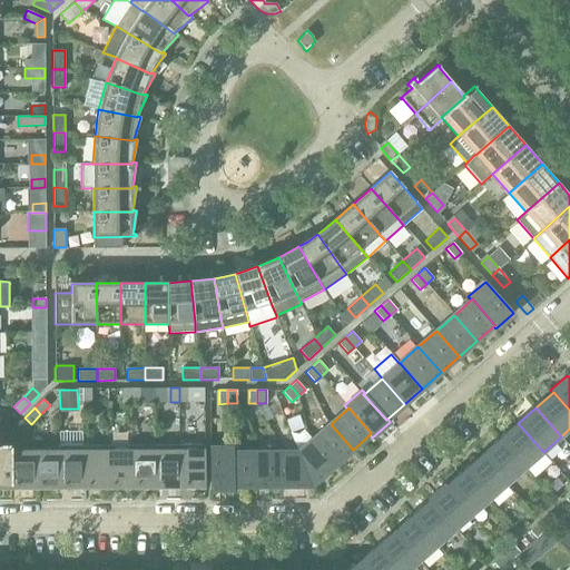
[(518,423),(499,440),(524,469),(533,478),(551,462),(543,452),(518,423)]
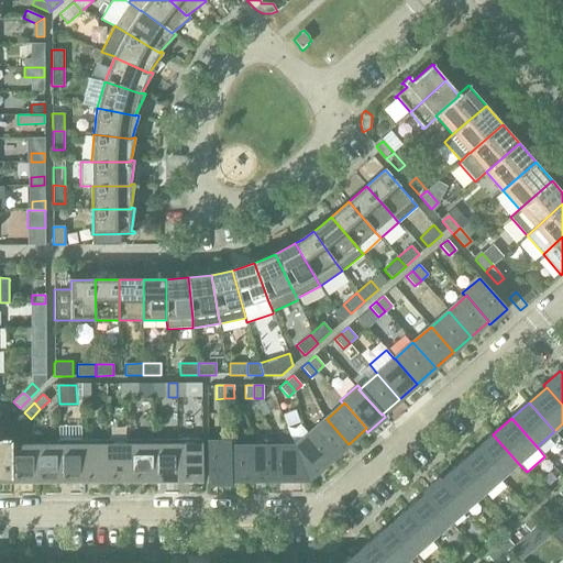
[(308,434),(331,460),(349,444),(327,419),(308,434)]
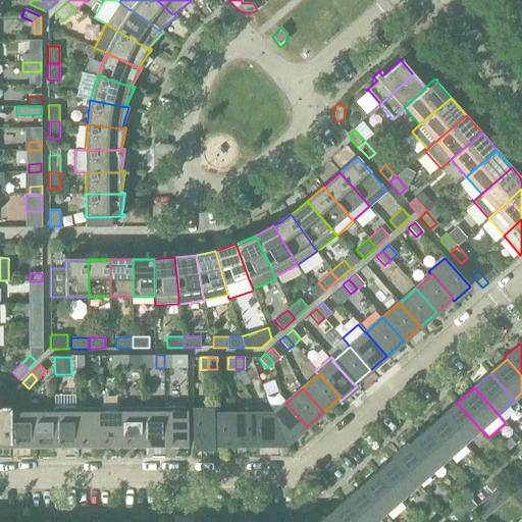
[(284,446),(307,426),(285,403),(273,414),(284,446)]
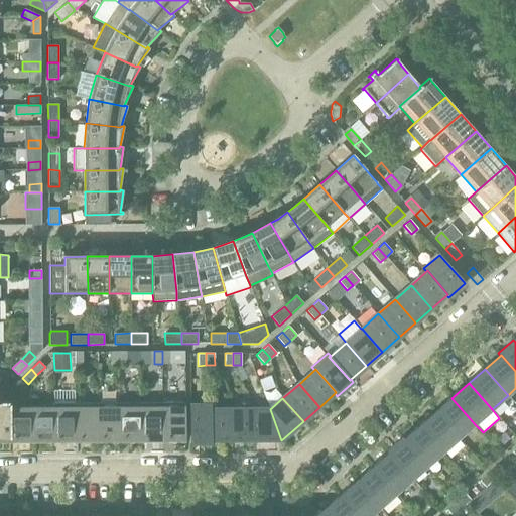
[(459,438),(475,424),(452,398),(435,412),(459,438)]
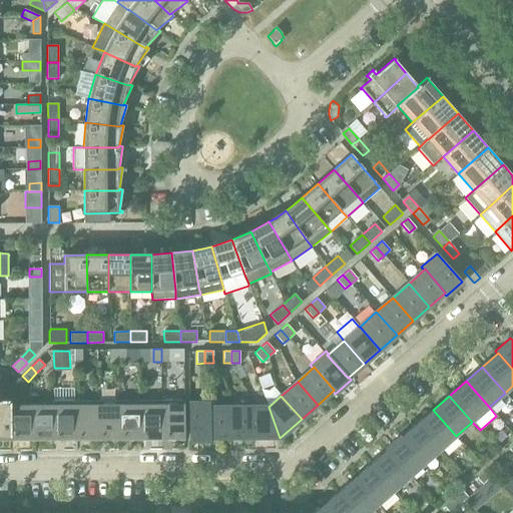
[(96,439),(118,439),(118,400),(96,401),(96,439)]
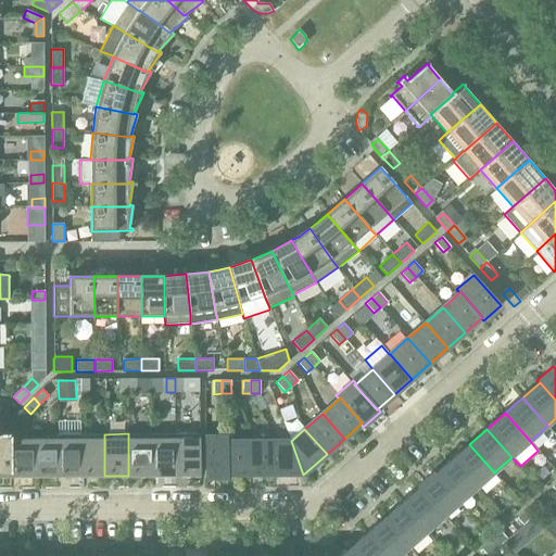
[(128,433),(128,476),(152,475),(151,433),(128,433)]
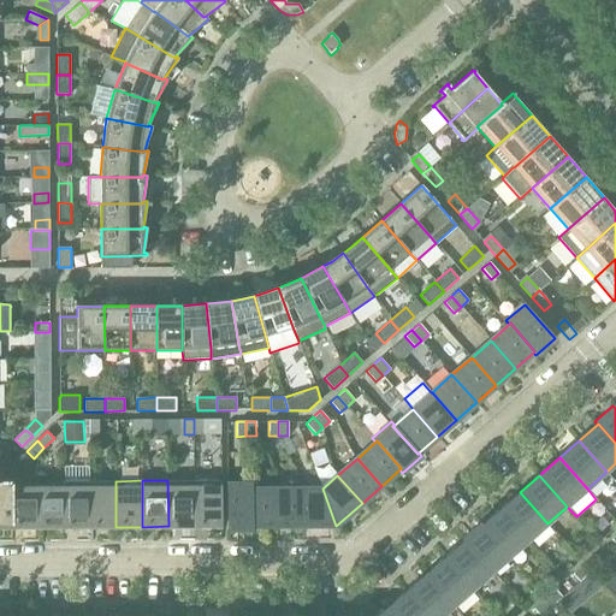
[(169,526),(194,526),(194,480),(167,480),(169,526)]
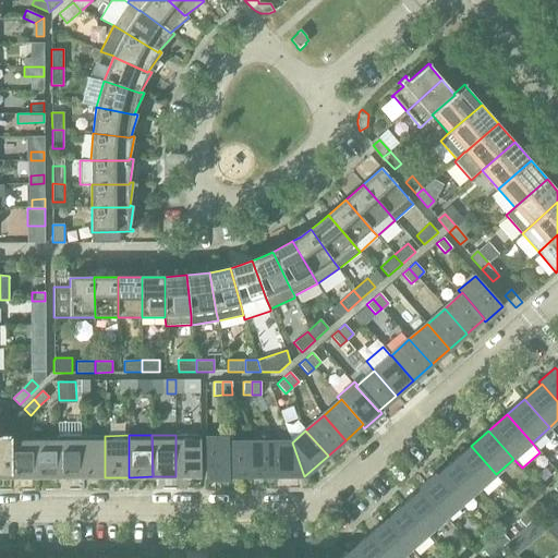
[(201,435),(176,435),(176,476),(201,476),(201,435)]
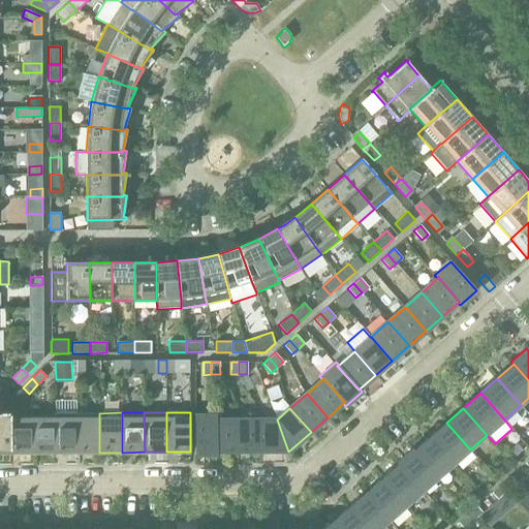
[(0,453),(10,453),(10,418),(10,413),(0,413),(0,453)]
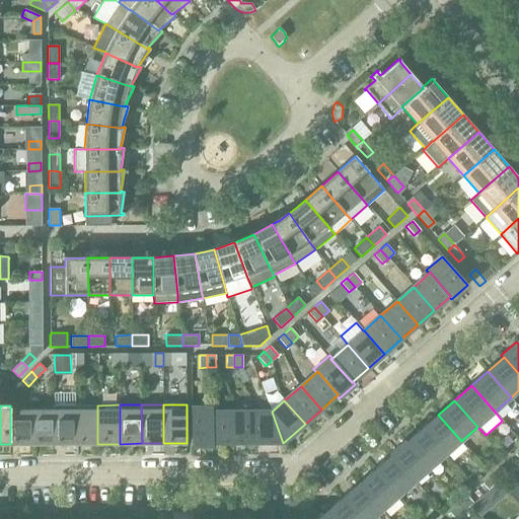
[(54,444),(76,444),(75,405),(53,405),(53,411),(54,411),(54,444)]
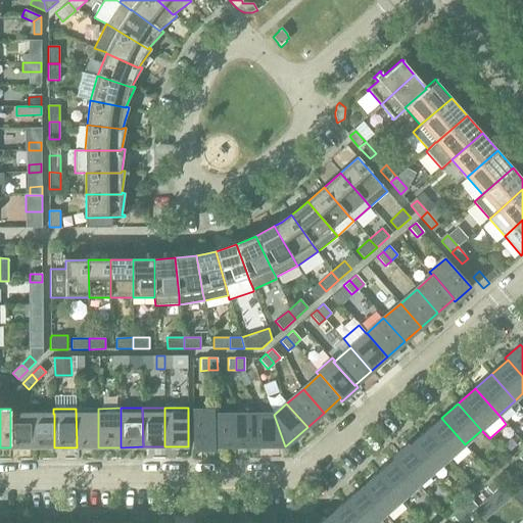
[(98,409),(76,409),(77,447),(98,447),(98,409)]
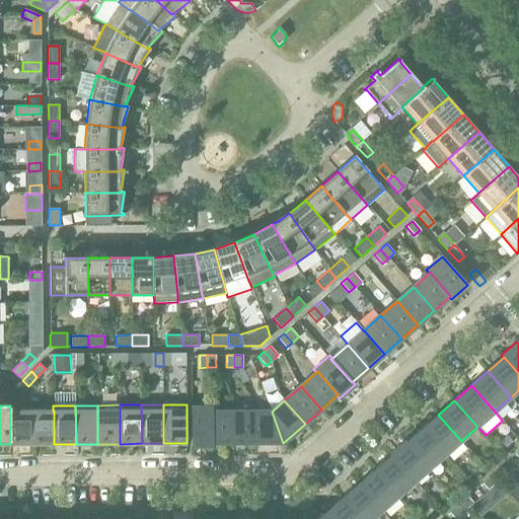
[(212,446),(212,443),(211,443),(211,412),(212,412),(212,408),(192,408),(192,446),(212,446)]
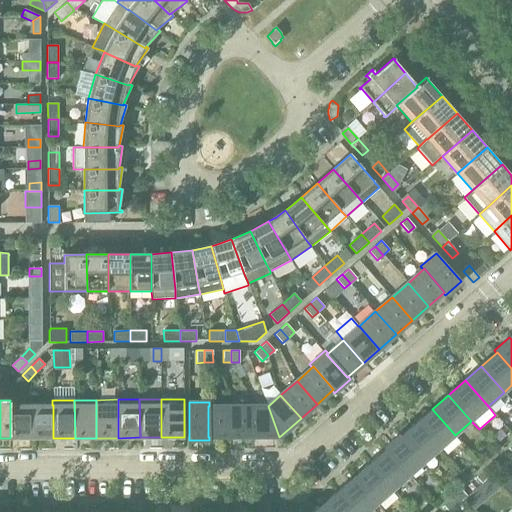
[(10,438),(31,438),(31,405),(10,405),(10,438)]
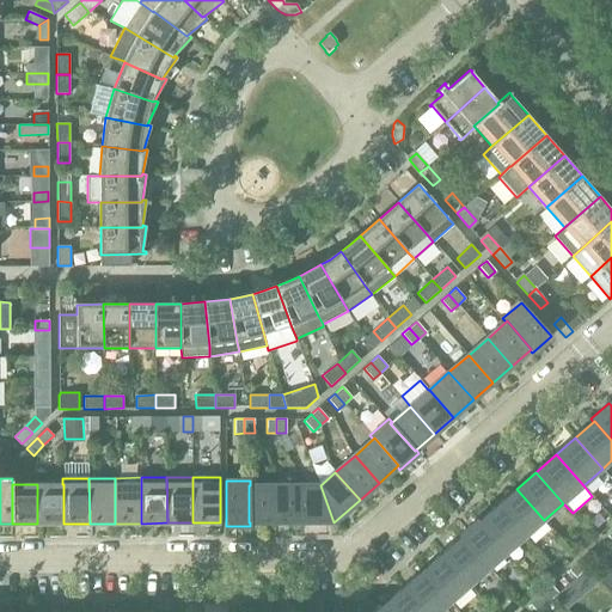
[(37,484),(37,524),(63,524),(63,484),(62,484),(37,484)]
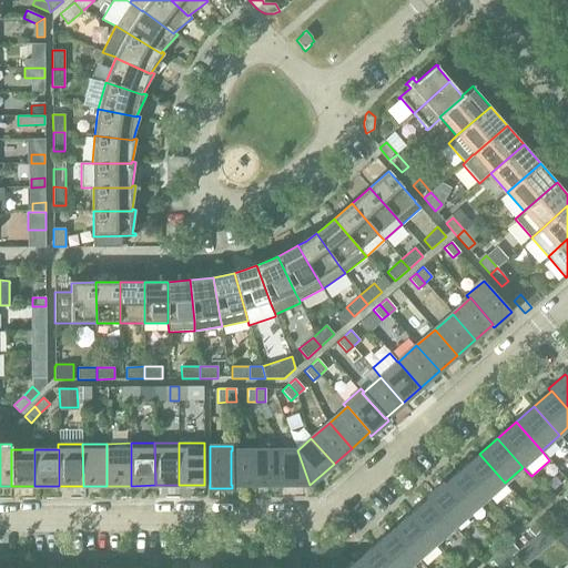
[(231,485),(232,485),(255,485),(254,450),(232,450),(231,450),(231,485)]
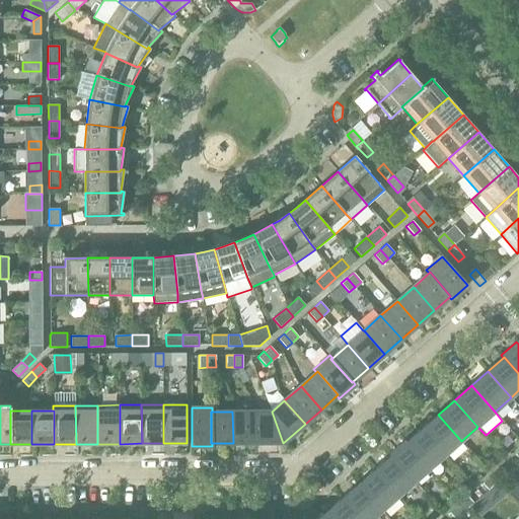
[(232,412),(233,443),(254,443),(254,412),(232,412)]
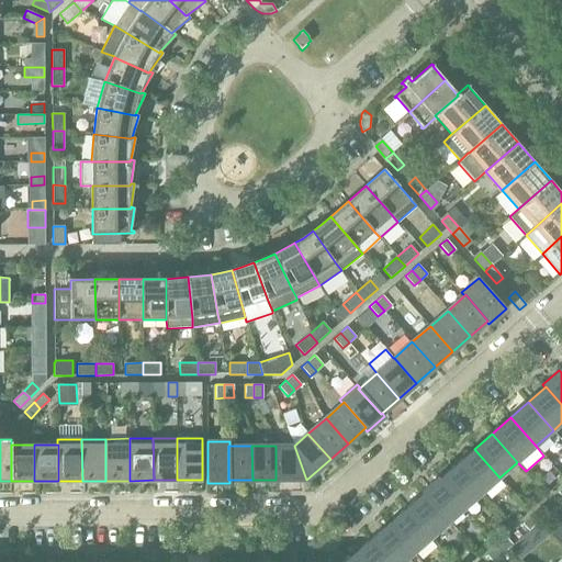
[(306,480),(294,446),(276,446),(276,480),(306,480)]
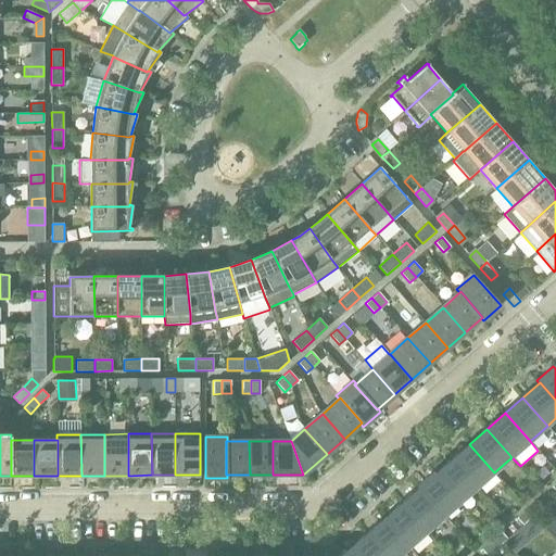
[(477,489),(494,472),(469,444),(452,459),(477,489)]
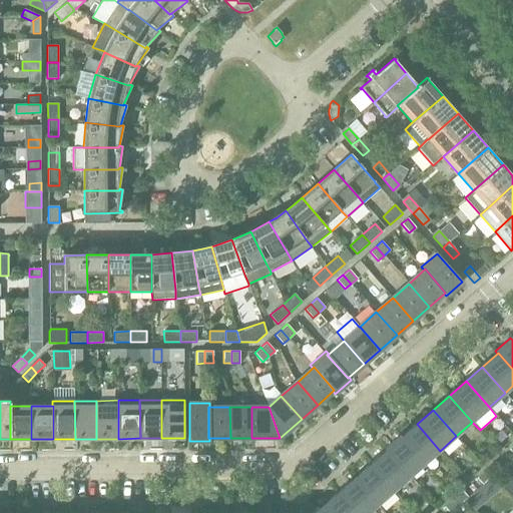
[(424,465),(440,451),(417,424),(402,438),(400,439),(424,465)]
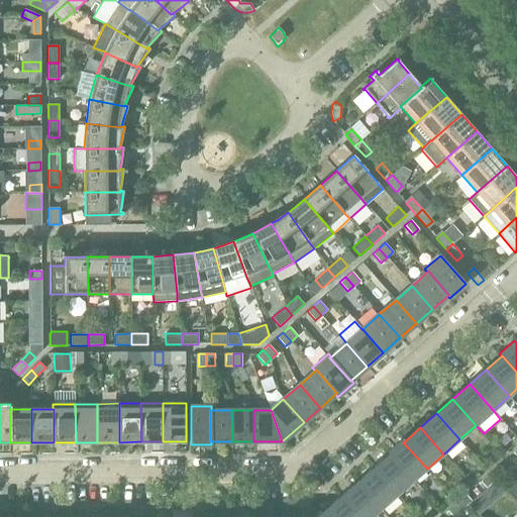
[(413,481),(427,469),(403,442),(405,441),(403,438),(387,452),(389,454),(390,453),(413,481)]
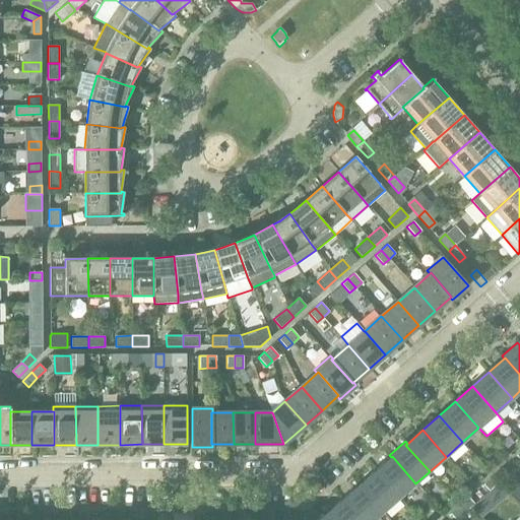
[(399,498),(415,483),(392,456),(391,457),(376,471),(399,498)]
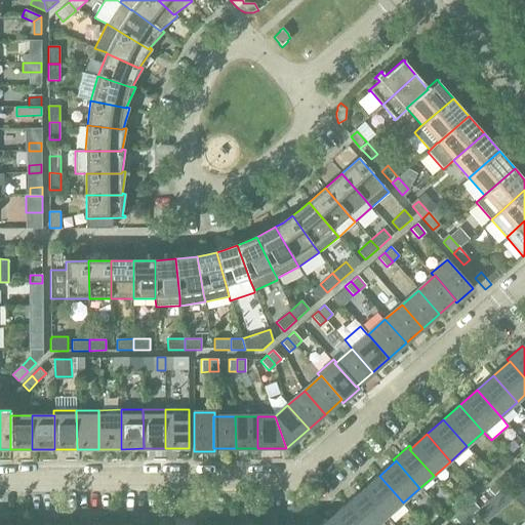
[(508,473),(497,482),(503,487),(513,480),(508,473)]
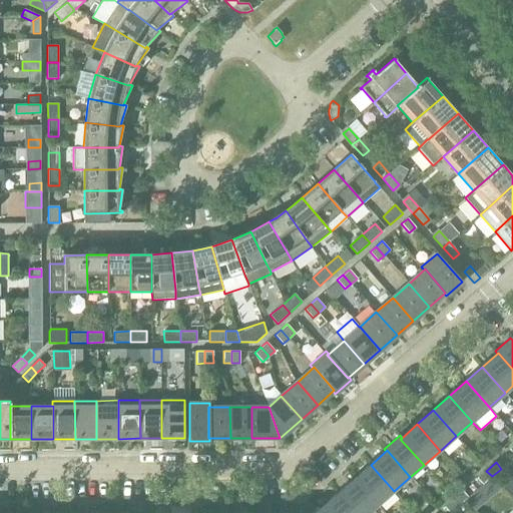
[(378,505),(394,491),(371,465),(355,479),(378,505)]
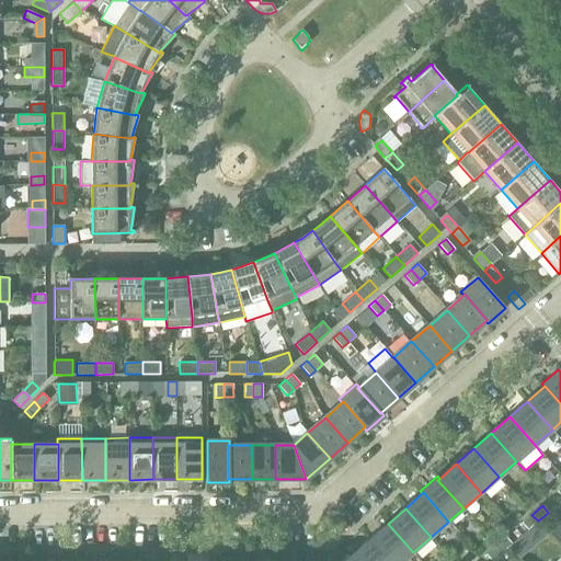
[(536,523),(538,521),(531,515),(522,523),(528,529),(536,523)]
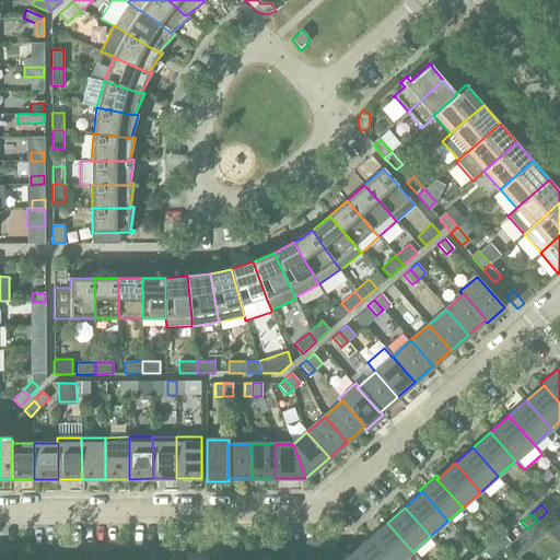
[(511,543),(510,544),(520,555),(544,533),(535,522),(527,528),(511,543)]
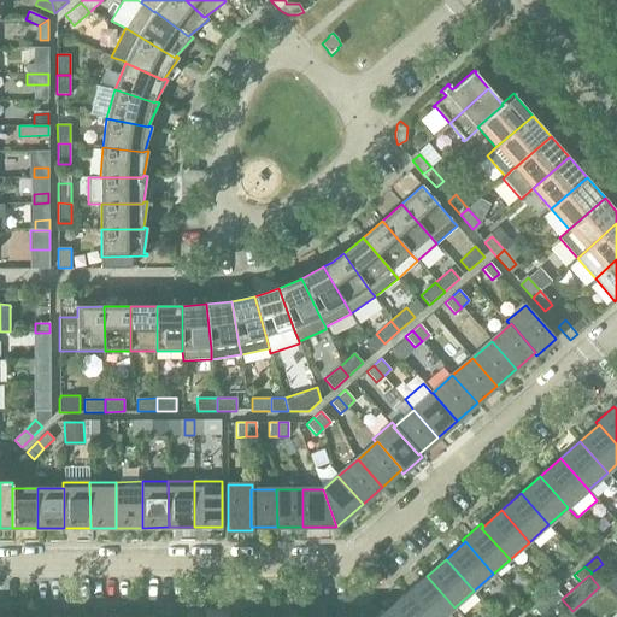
[(427,616),(442,616),(454,607),(427,576),(406,593),(427,616)]
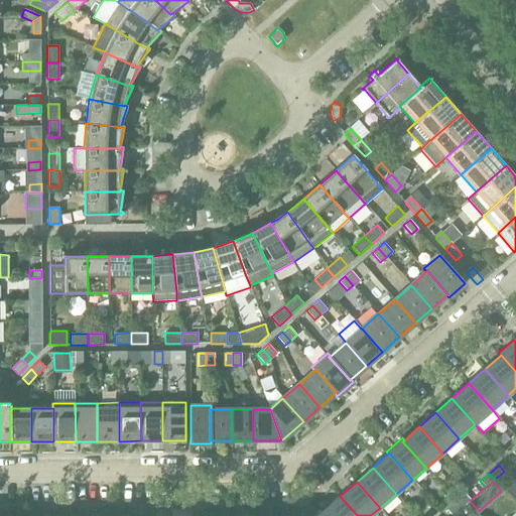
[(466,494),(456,503),(462,509),(470,501),(471,500),(466,494)]
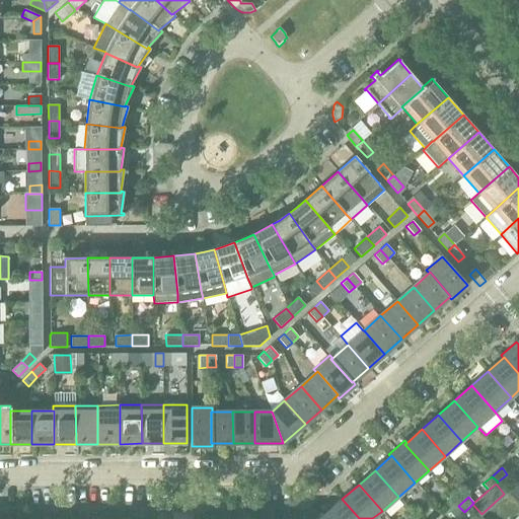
[(359,518),(342,499),(325,513),(329,518),(359,518)]
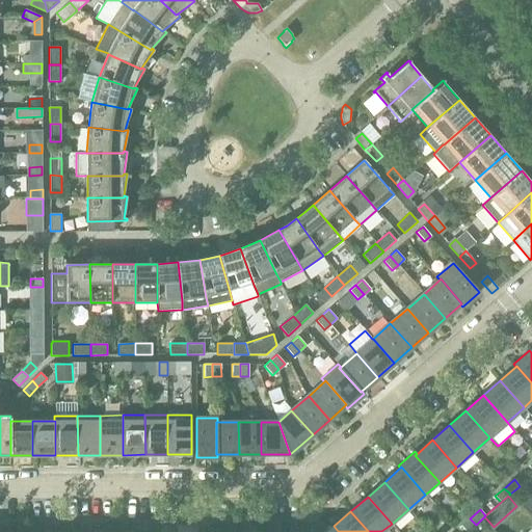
[(466,531),(467,531),(476,525),(470,519),(461,526),(466,531)]
